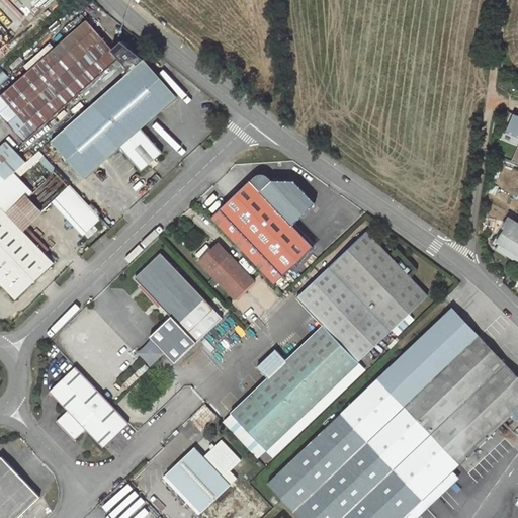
[(87,0),(80,0),(67,12),(71,18),(89,2),(87,0)]
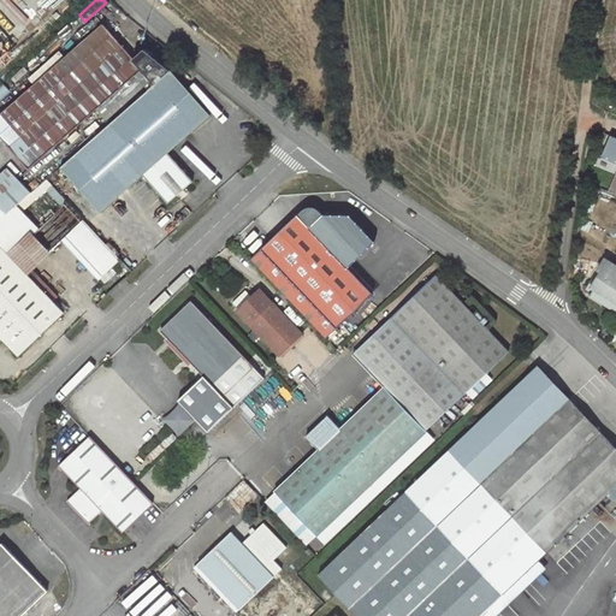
[(102,23),(0,113),(0,137),(29,170),(143,69),(102,23)]
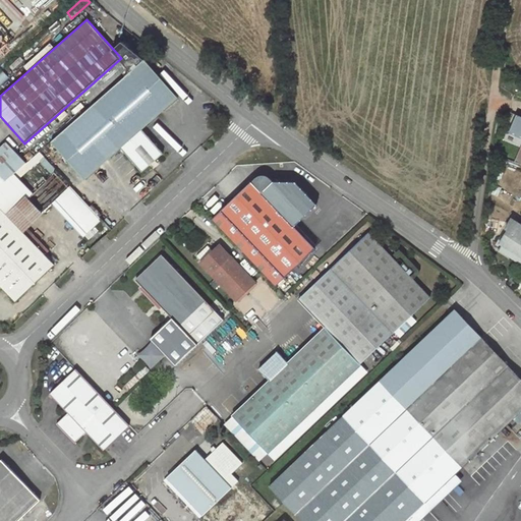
[(145,59),(51,141),(84,179),(121,148),(142,172),(164,153),(143,129),(178,98),(145,59)]
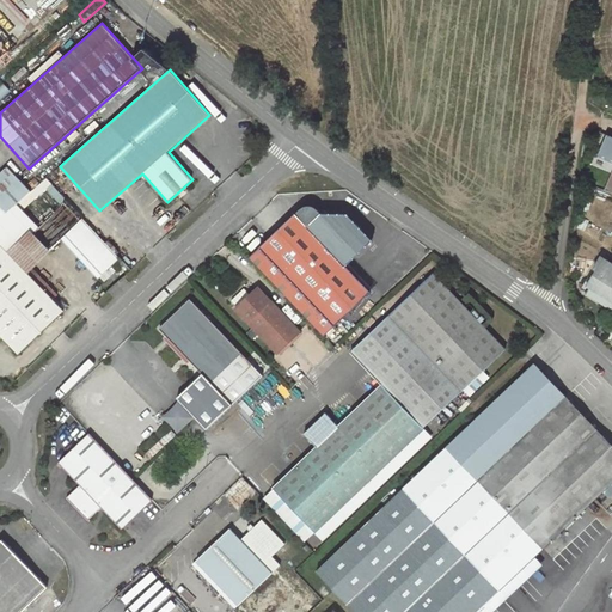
[(605,190),(611,193),(611,135),(607,133),(593,165),(611,173),(605,190)]
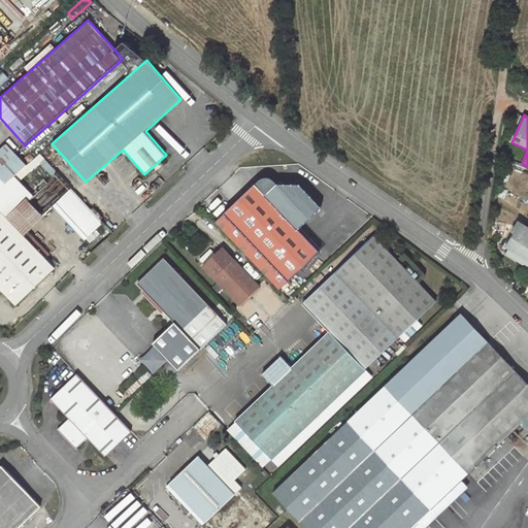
[(0,152),(0,176),(5,184),(13,176),(27,165),(8,144),(0,152)]
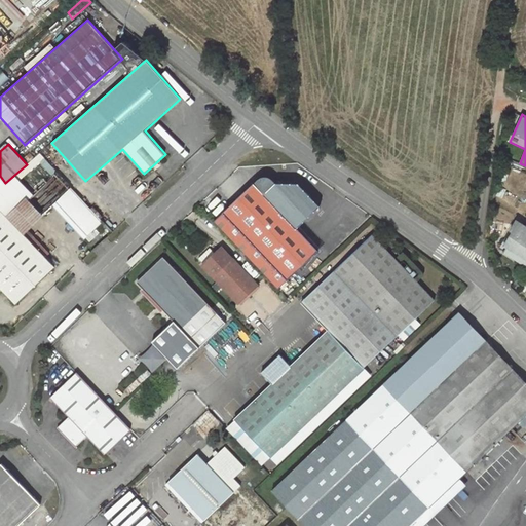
[(0,176),(0,211),(24,236),(44,216),(29,200),(33,196),(13,176),(5,183),(0,176)]
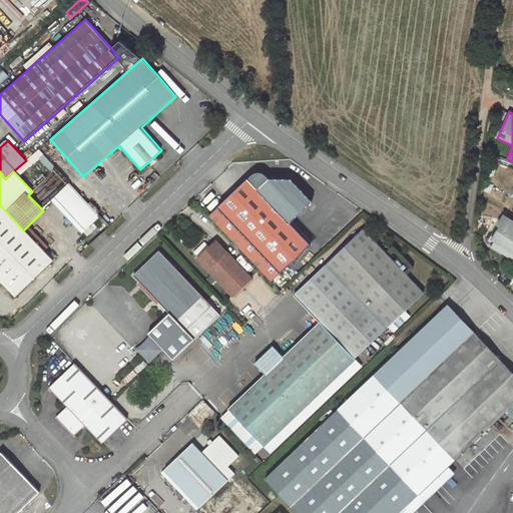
[(248,179),(209,216),(273,282),(312,244),(291,222),(313,200),(292,178),(270,178),(259,189),(248,179)]
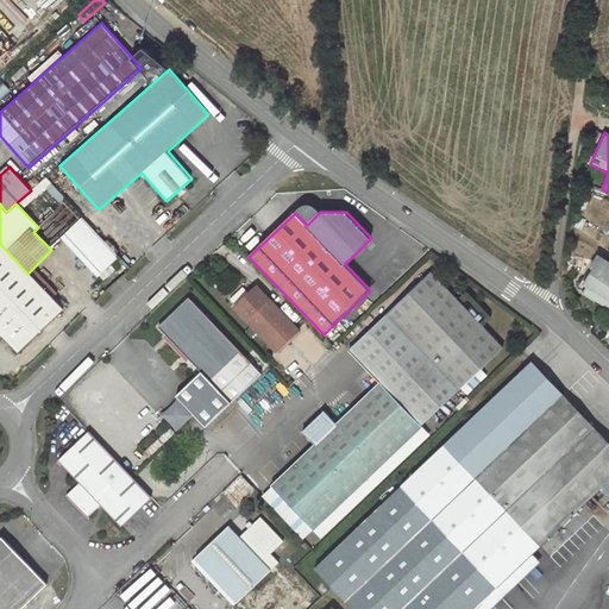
[(120,256),(85,217),(63,237),(99,275),(120,256)]
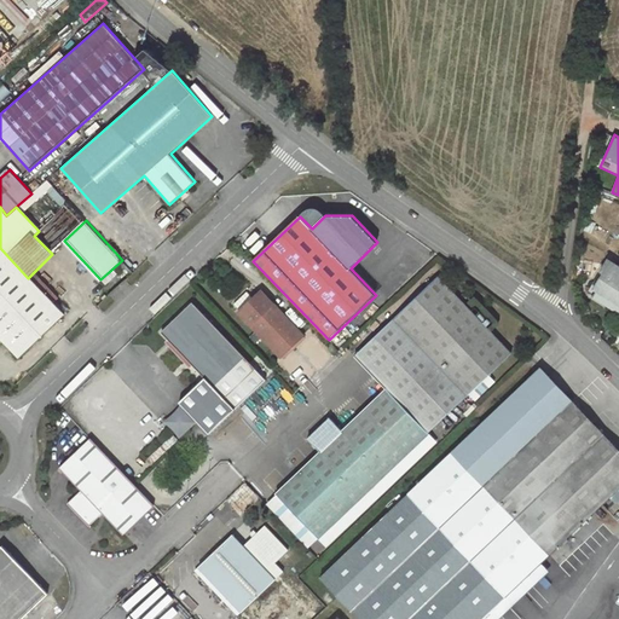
[(114,225),(100,237),(122,260),(131,270),(144,258),(114,225)]
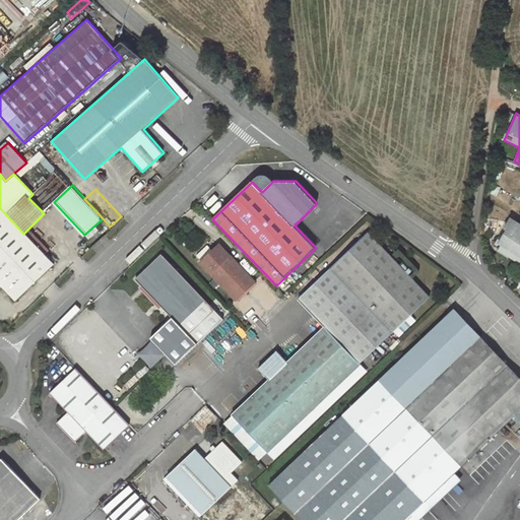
[(23,234),(0,208),(0,282),(16,301),(54,265),(23,234)]
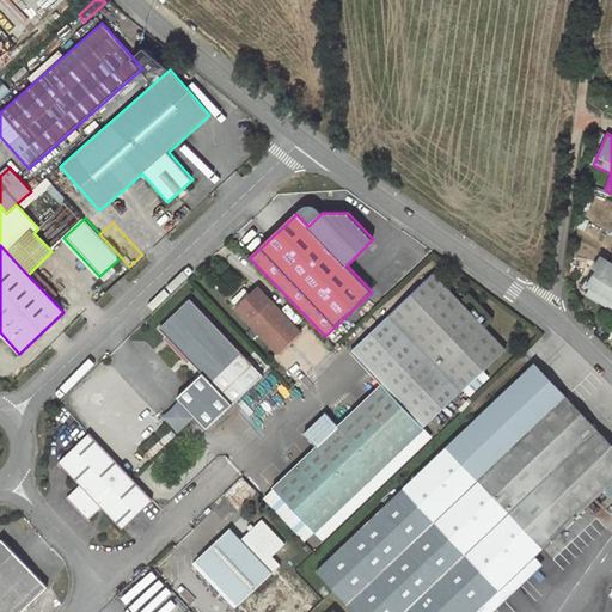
[(611,264),(600,258),(593,269),(597,271),(588,286),(611,300),(611,264)]
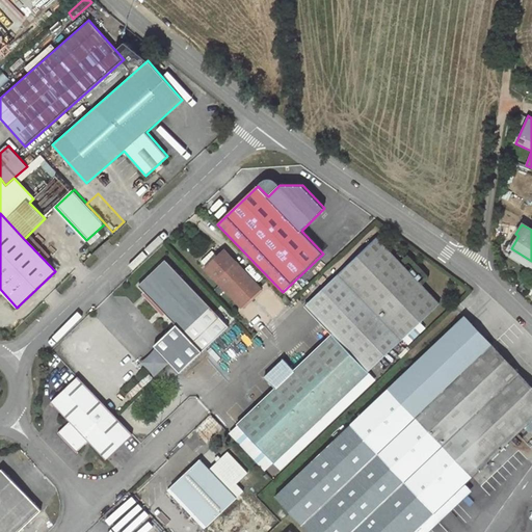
[(377,237),(339,274),(402,340),(404,339),(410,345),(426,329),(420,323),(440,304),(377,237)]
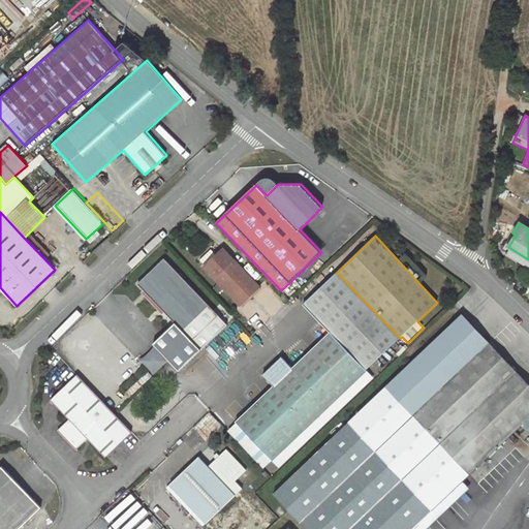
[(223,249),(204,268),(240,305),(259,286),(223,249)]
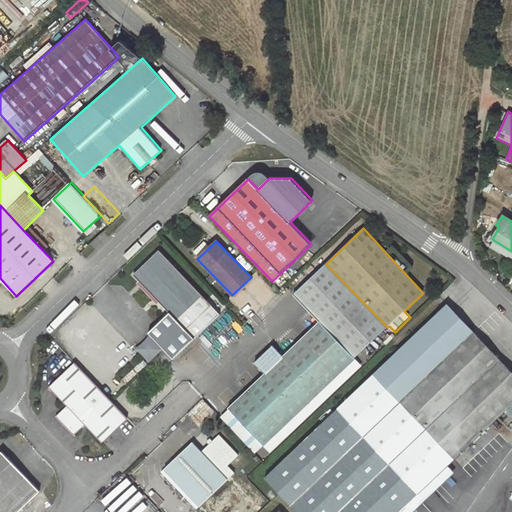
[(220,314),(212,305),(159,250),(133,276),(169,313),(148,333),(173,359),(220,314)]
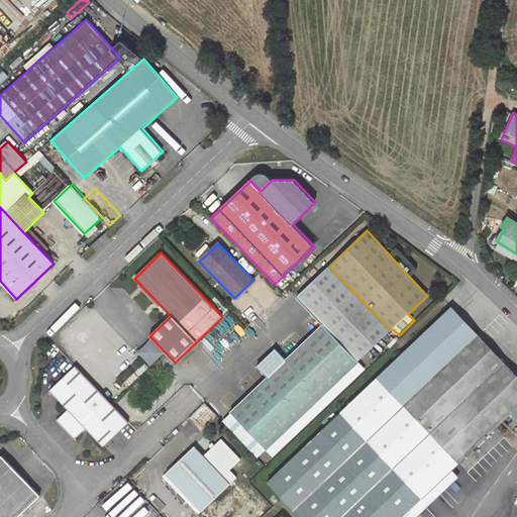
[(329,267),(297,297),(323,325),(358,362),(391,330),(329,267)]
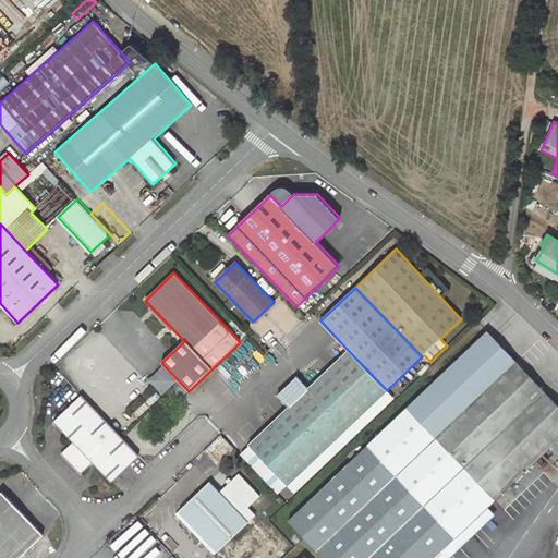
[(323,557),(428,557),(485,505),(557,435),(557,407),(487,332),(486,334),(482,338),(289,521),(317,552),(323,557)]
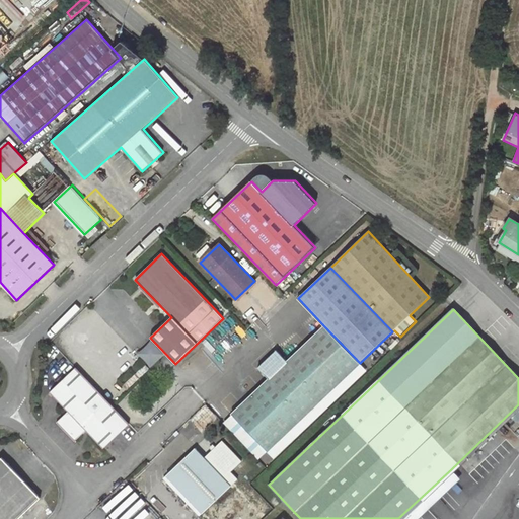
[(269,379),(232,415),(267,451),(360,363),(324,326),(288,362),(277,350),(257,368),(269,379)]
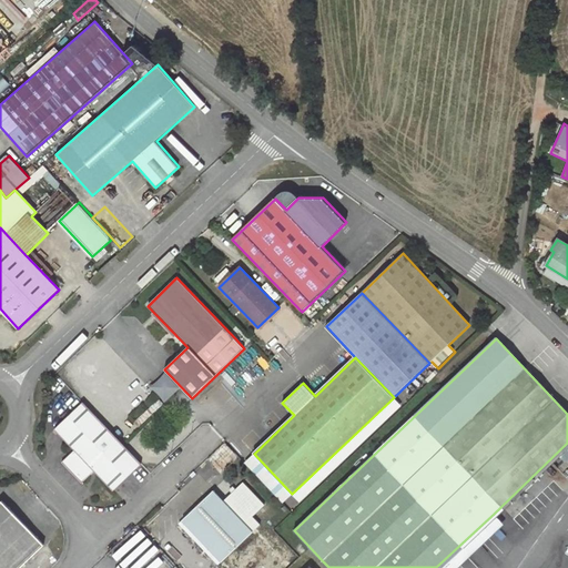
[(83,403),(54,429),(74,450),(62,462),(82,484),(94,472),(113,490),(142,464),(83,403)]
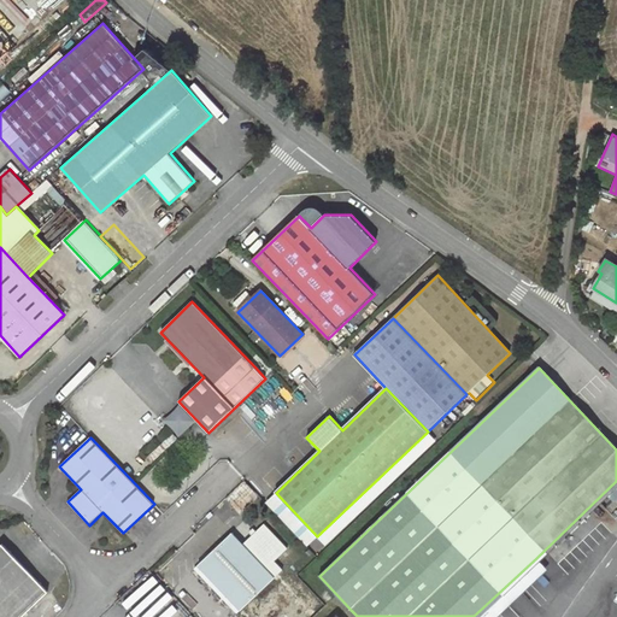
[(233,533),(199,565),(242,610),(283,570),(275,562),(287,550),(263,524),(244,544),(233,533)]
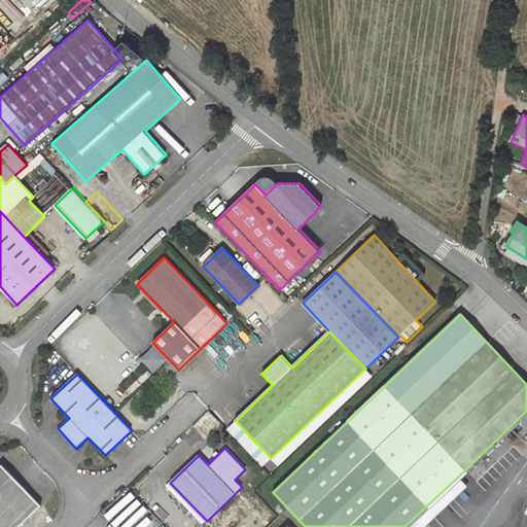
[(0,526),(18,526),(41,505),(2,464),(0,465),(0,526)]
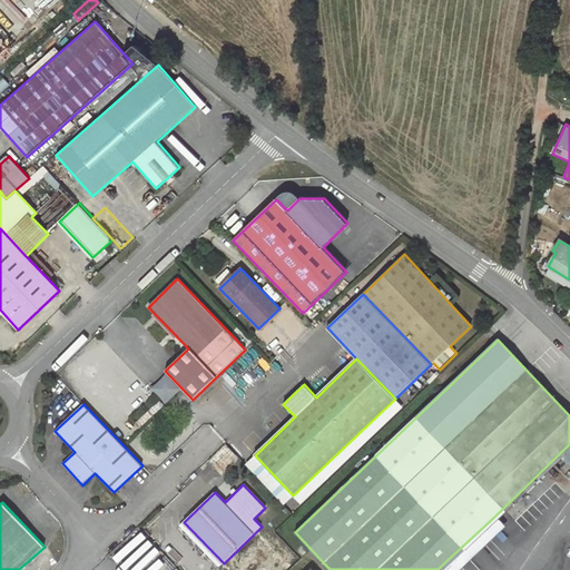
[(460,569),(507,527),(495,516),(438,569),(460,569)]
